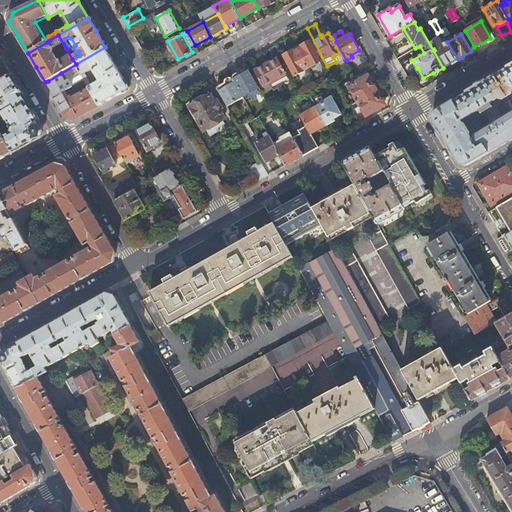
[(458,59),(447,42),(444,44),(440,38),(435,41),(438,47),(433,50),(443,68),(449,64),(454,61),(458,59)]
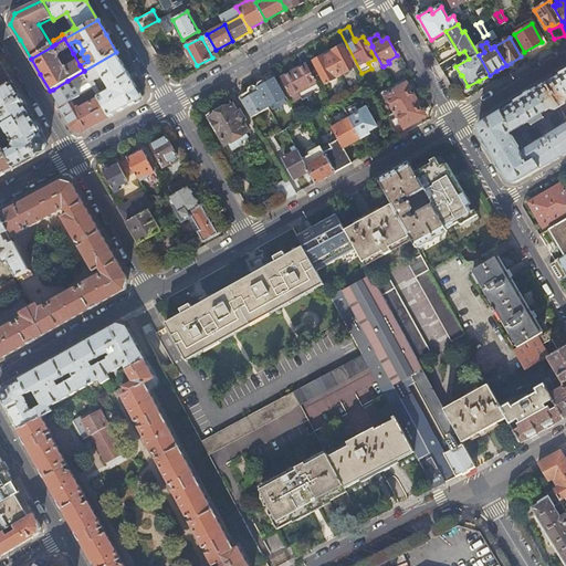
[(334,52),(329,54),(342,76),(356,69),(343,45),(334,51),(334,52)]
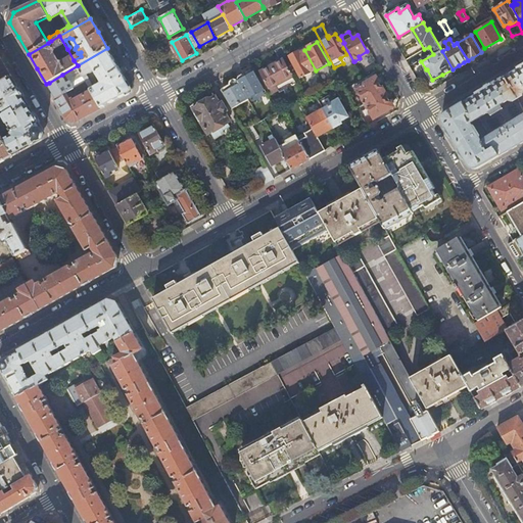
[(146,52),(151,60),(164,52),(159,44),(146,52)]
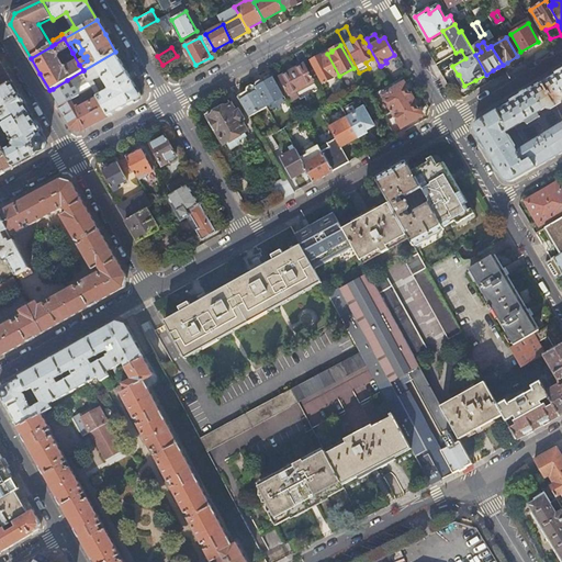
[(318,78),(303,49),(295,54),(302,66),(280,78),(290,94),(314,81),(313,81),(318,78)]
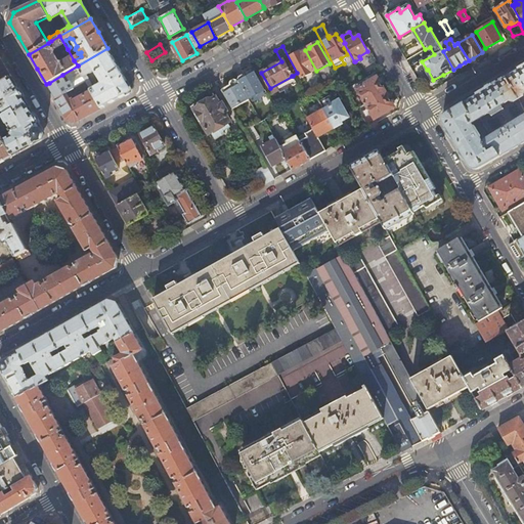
[(132,92),(132,90),(107,48),(78,66),(87,82),(92,90),(102,108),(132,92)]
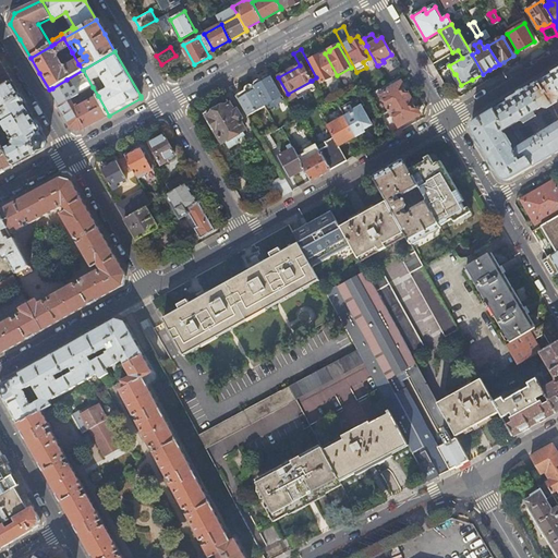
[(337,75),(325,53),(320,56),(319,55),(310,60),(323,83),(337,75)]
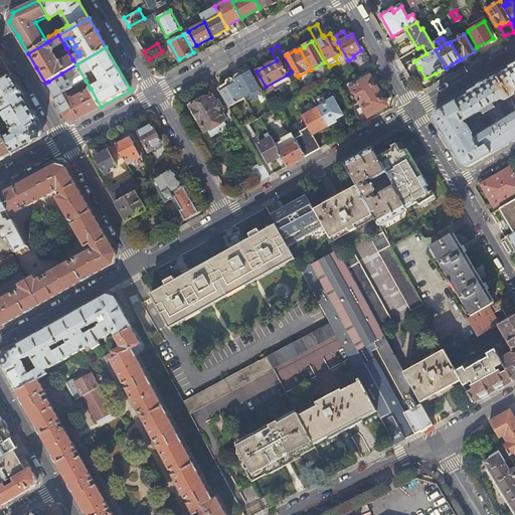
[(0,56),(0,81),(12,75),(6,65),(1,56),(0,56)]
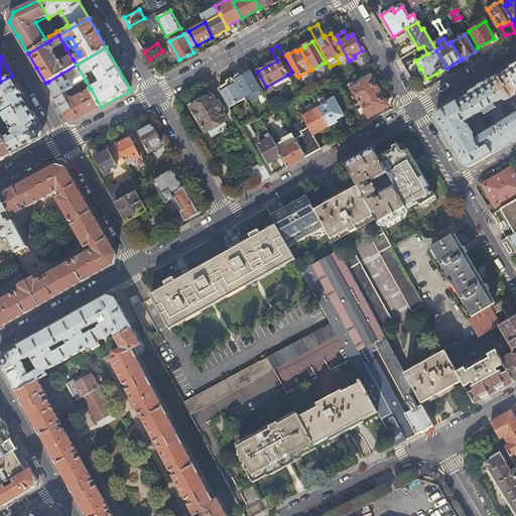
[(515,63),(499,75),(512,97),(515,95),(515,63)]
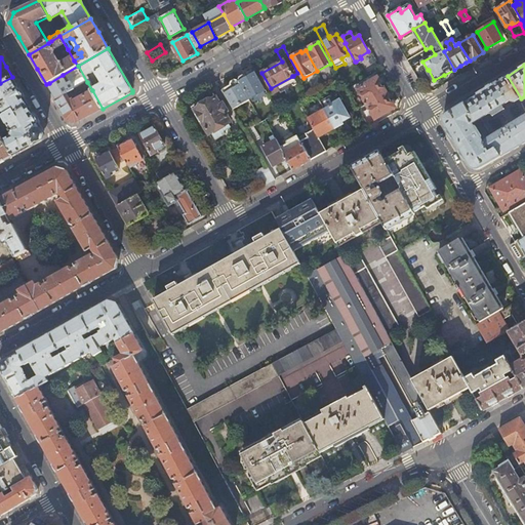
[(377,78),(385,74),(382,69),(375,73),(377,78)]
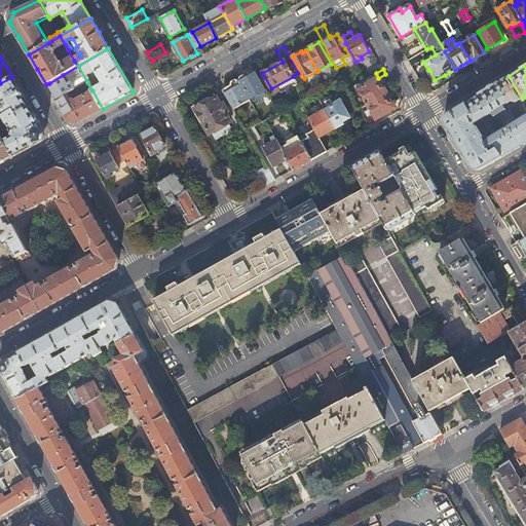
[(240,81),(251,100),(267,90),(257,72),(240,81)]
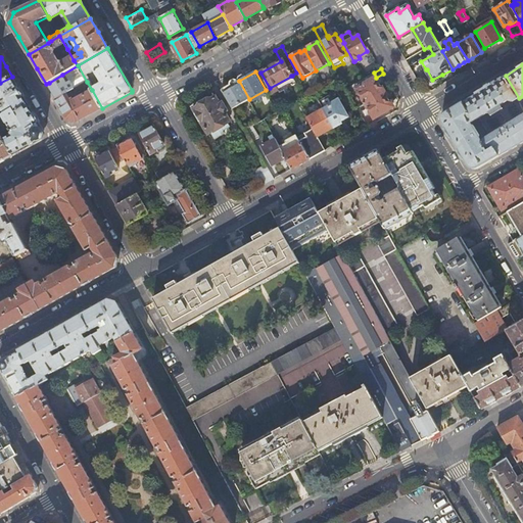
[(385,92),(376,78),(374,73),(367,77),(364,79),(354,84),(357,88),(357,89),(366,103),(385,92)]
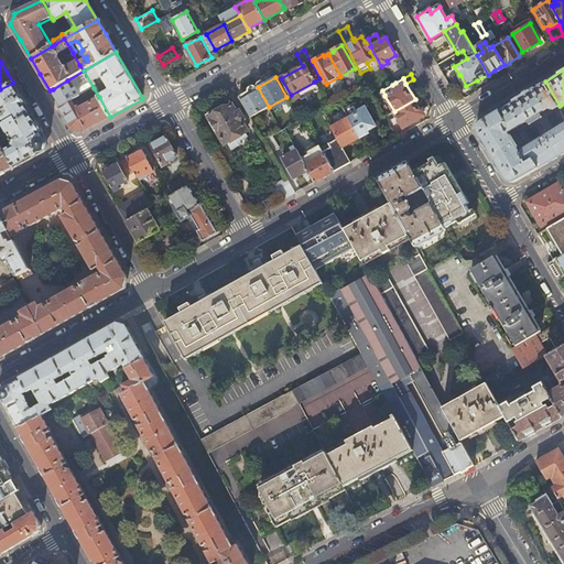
[(75,98),(80,95),(76,88),(72,90),(67,80),(53,89),(62,106),(75,98)]
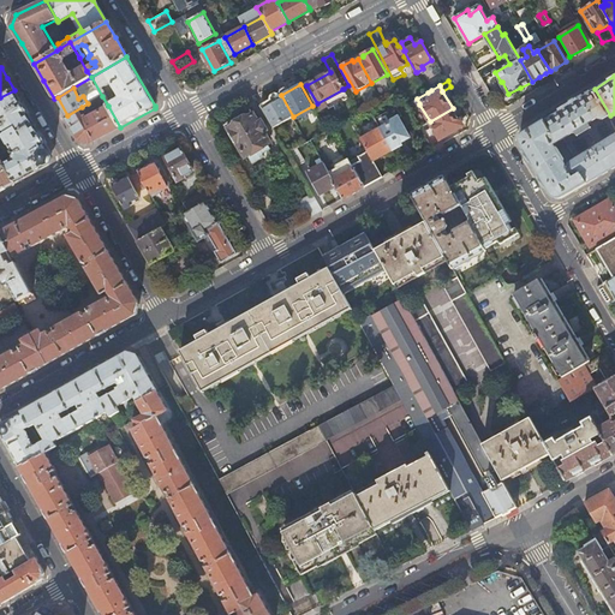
[(604,119),(610,115),(595,89),(569,105),(545,119),(554,133),(549,137),(554,145),(555,145),(566,138),(577,132),(579,136),(593,127),(591,123),(599,118),(604,119)]
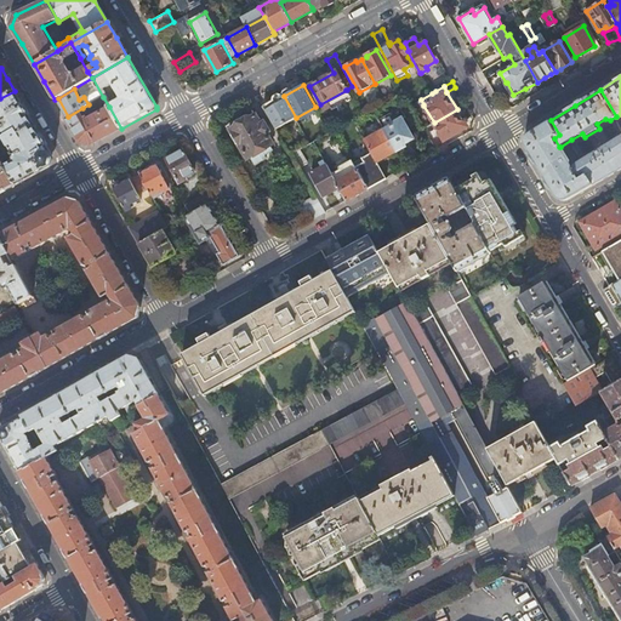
[(15,91),(0,98),(0,131),(15,155),(13,157),(13,158),(12,158),(12,159),(12,160),(13,160),(13,161),(5,166),(16,186),(50,167),(52,155),(33,121),(15,91)]
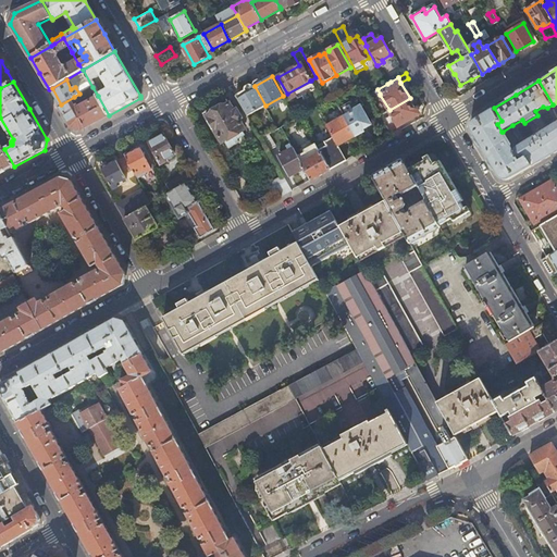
[(237,96),(248,114),(265,106),(255,86),(237,96)]
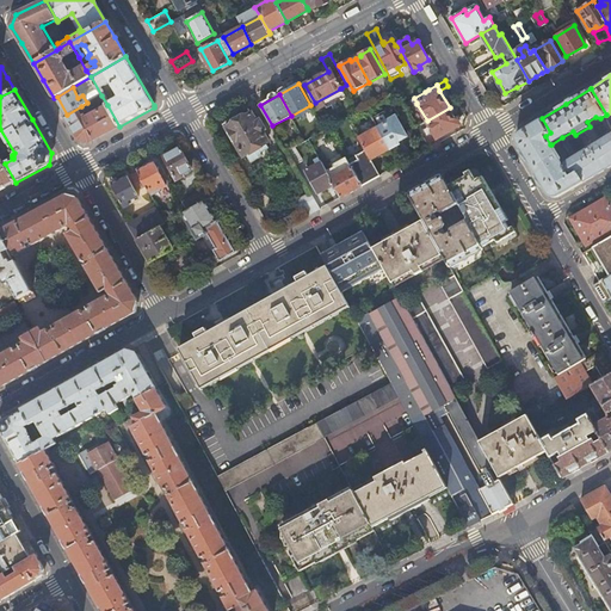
[(85,111),(81,106),(67,115),(65,116),(78,140),(90,142),(105,134),(119,127),(107,105),(86,117),(84,115),(85,111)]
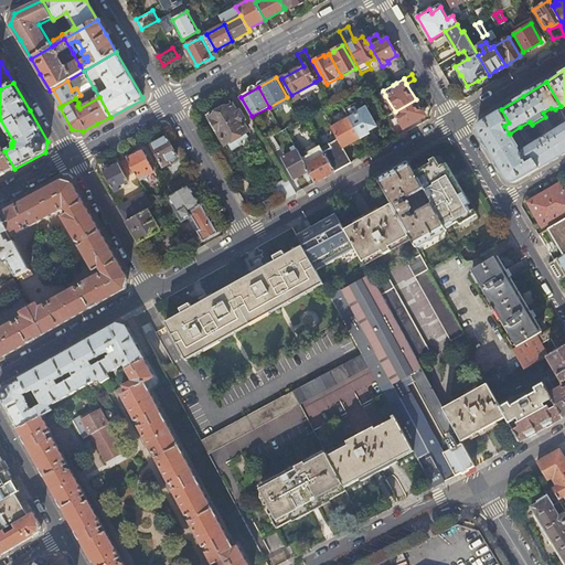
[(425,116),(416,99),(395,112),(404,128),(425,116)]
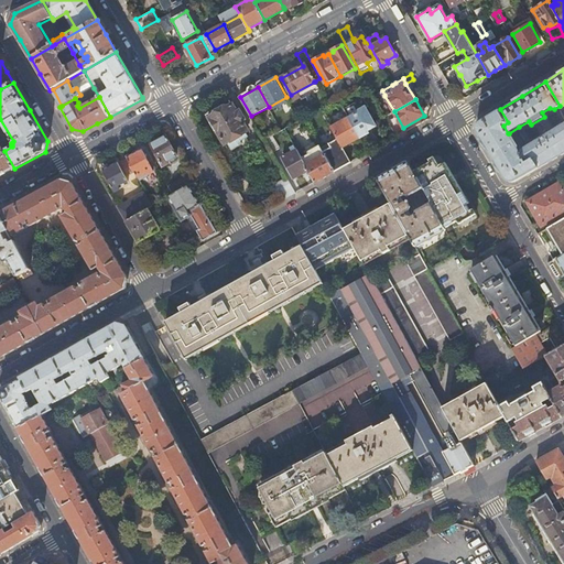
[(210,122),(216,131),(217,130),(225,144),(227,143),(230,148),(248,137),(246,132),(248,131),(242,121),(245,119),(240,111),(237,112),(230,100),(206,115),(208,120),(210,119),(213,121),(210,122)]
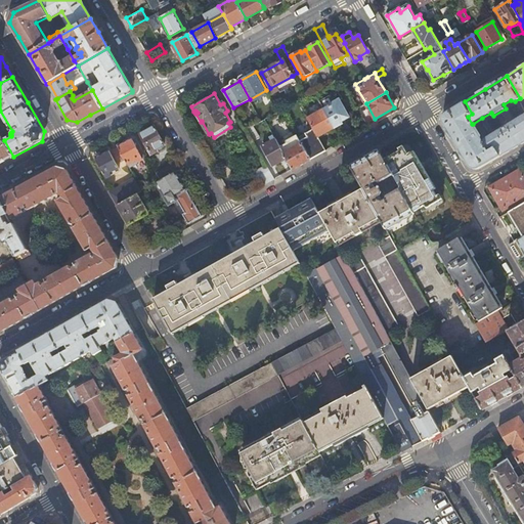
[(328,98),(320,102),(323,110),(335,129),(343,124),(342,123),(349,118),(340,100),(332,104),(328,98)]
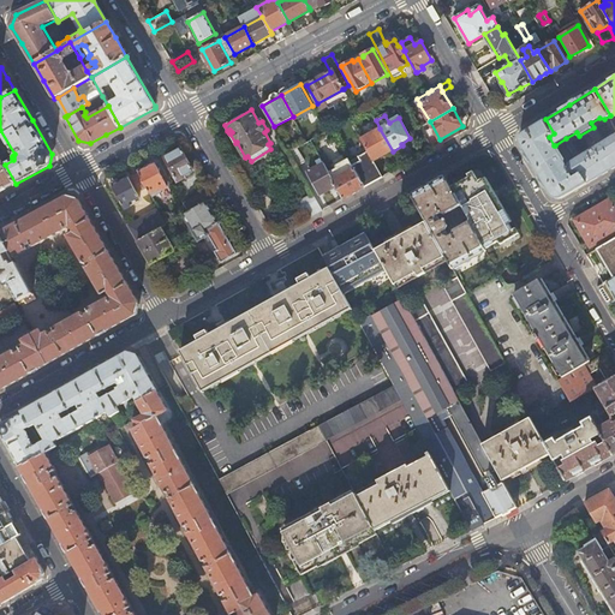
[(537,169),(550,193),(566,196),(589,183),(580,169),(572,174),(567,167),(567,166),(566,162),(563,165),(554,149),(556,148),(555,145),(554,145),(549,137),(554,133),(545,119),(525,132),(521,144),(537,169)]
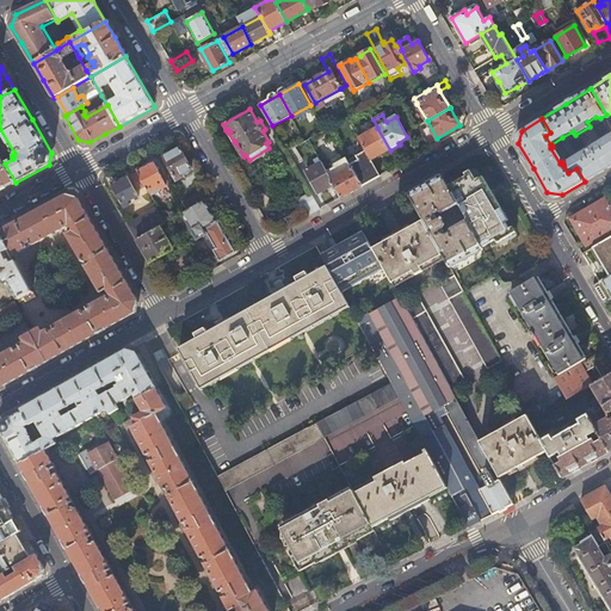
[(377,128),(358,137),(365,150),(371,161),(390,150),(377,128)]
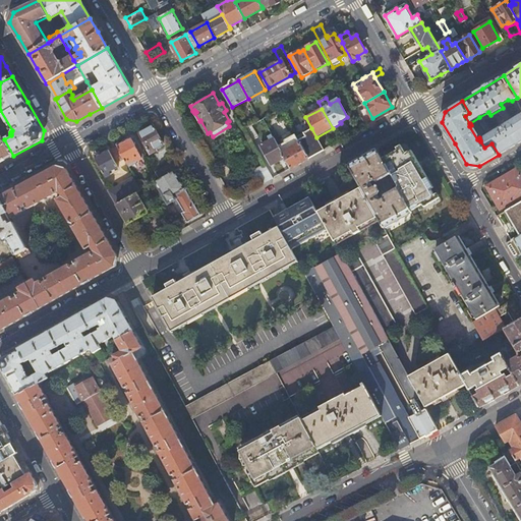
[(520,141),(520,115),(489,135),(480,140),(480,141),(484,148),(491,143),(499,155),(508,150),(520,141)]
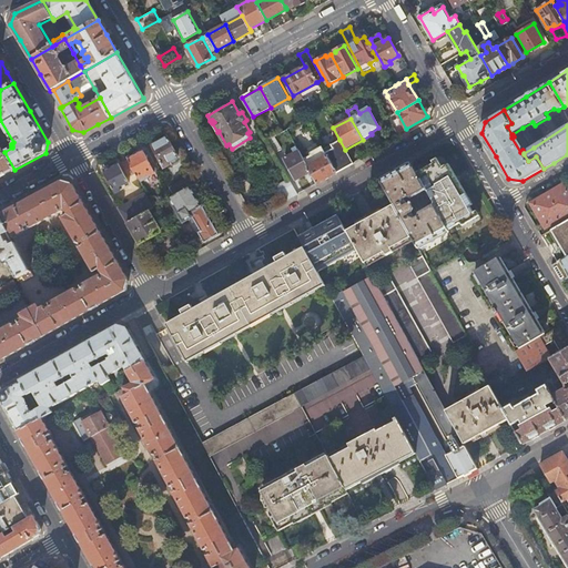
[(520,152),(523,150),(514,137),(511,138),(520,152)]
